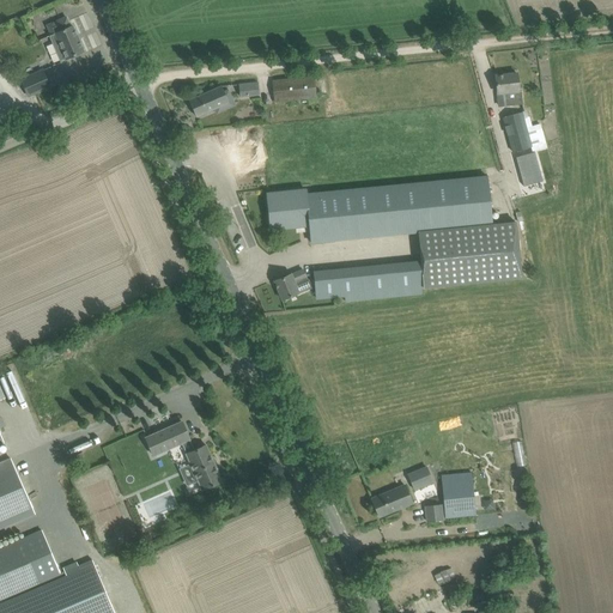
[(66,17),(47,25),(52,36),(49,36),(60,61),(66,59),(70,58),(71,60),(80,55),(79,54),(84,52),(72,26),(71,28),(66,17)]
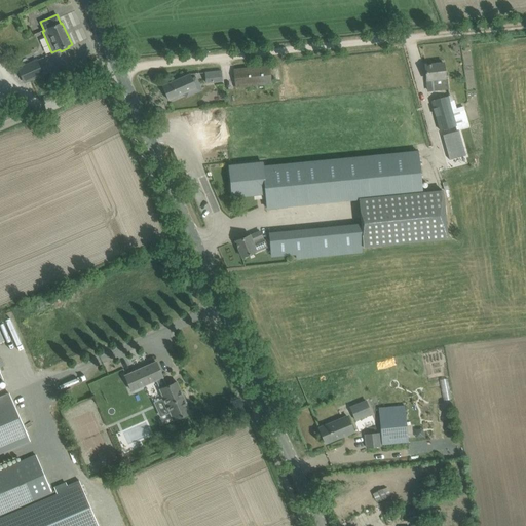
[(36,60),(17,68),(24,82),(42,74),(36,60)]
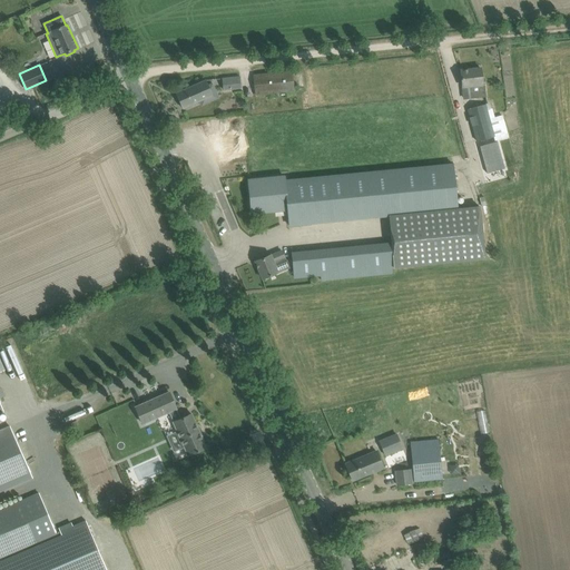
[(482,85),(482,79),(480,68),(461,70),(462,87),(464,99),(485,97),(484,84),(482,85)]
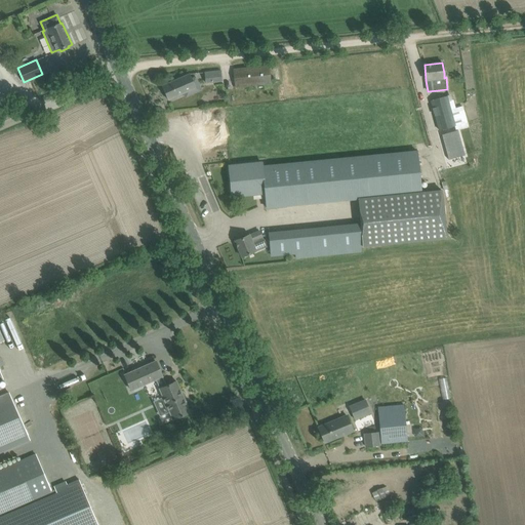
[(271,84),(270,76),(269,66),(233,70),(235,87),(271,84)]
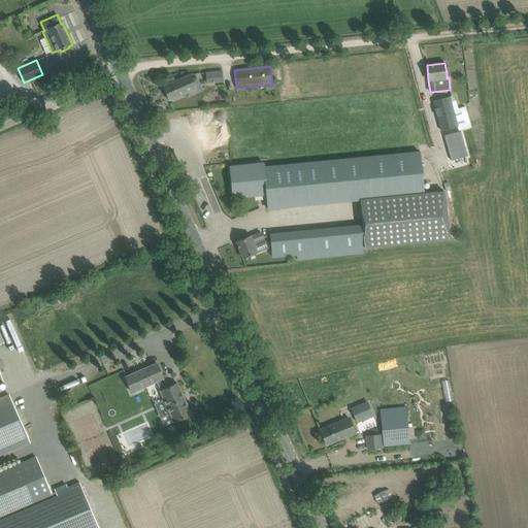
[(206,84),(223,81),(222,71),(205,73),(206,84)]
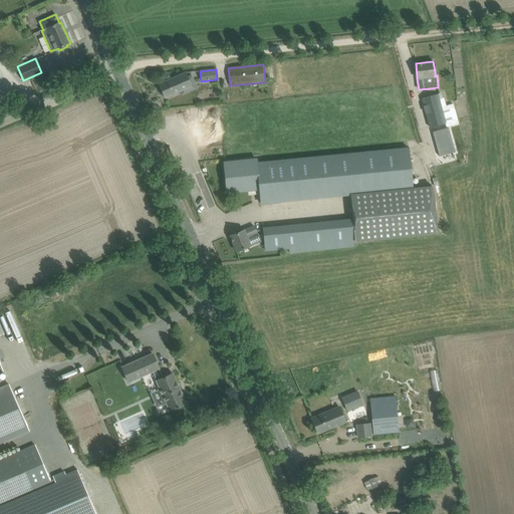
[(192,74),(187,76),(185,72),(159,84),(165,98),(191,86),(196,84),(192,74)]
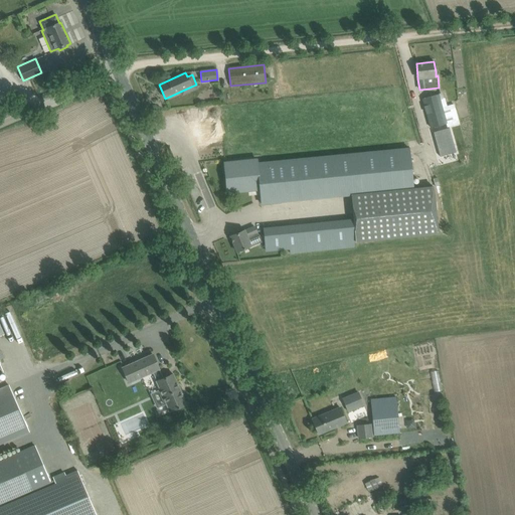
[(460,127),(459,124),(454,105),(446,107),(443,94),(422,99),(431,128),(447,124),(447,126),(452,125),(453,128),(460,127)]
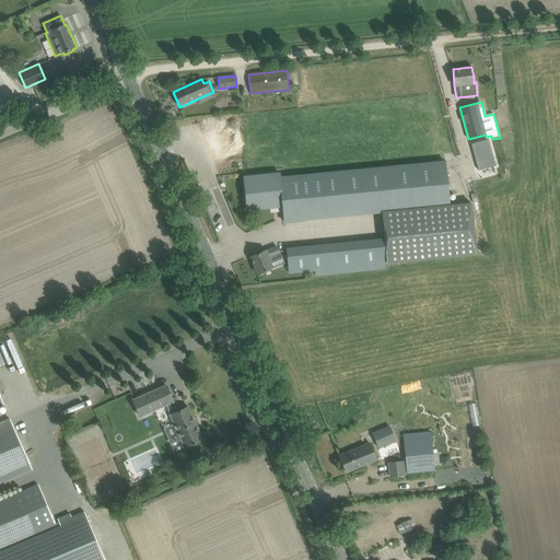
[(470,203),(450,206),(445,162),(280,177),(280,174),(244,177),(247,209),(282,206),(283,221),(382,212),(385,238),(287,248),(289,272),(387,263),(477,255),(470,203)]
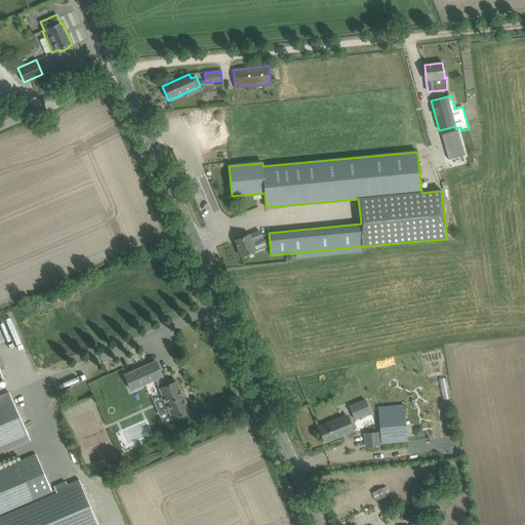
[(241,256),(251,252),(256,251),(253,244),(264,240),(259,231),(249,236),(249,235),(244,237),(235,241),(241,256)]
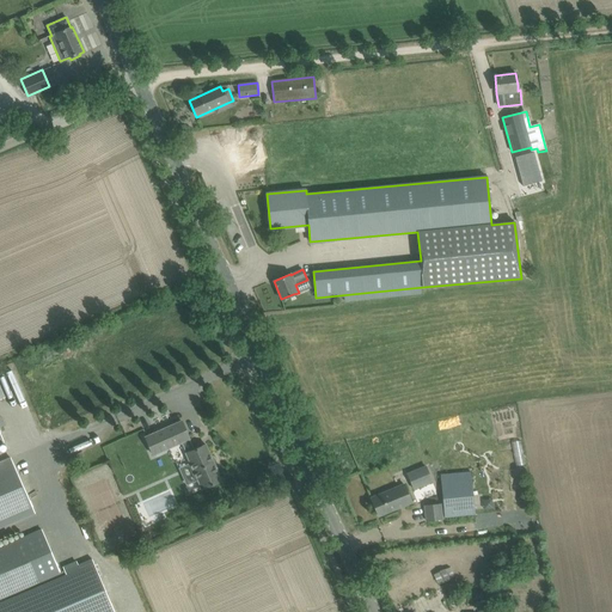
[(202,489),(210,485),(221,481),(206,445),(194,450),(189,439),(182,421),(145,438),(153,456),(182,442),(187,453),(185,453),(202,489)]
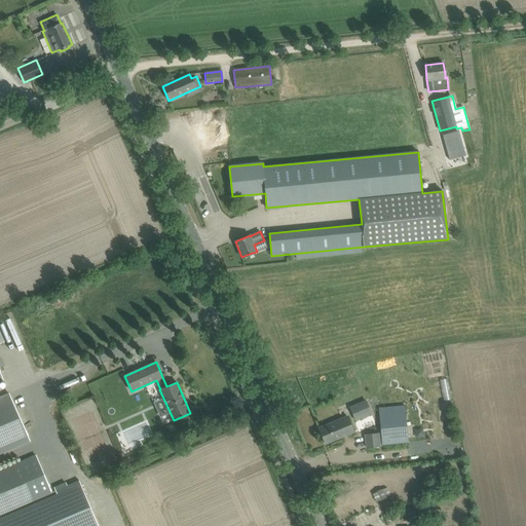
[(0,514),(51,493),(51,492),(35,455),(0,470),(0,453),(29,441),(8,393),(0,397),(0,379),(3,379),(0,372),(0,514)]
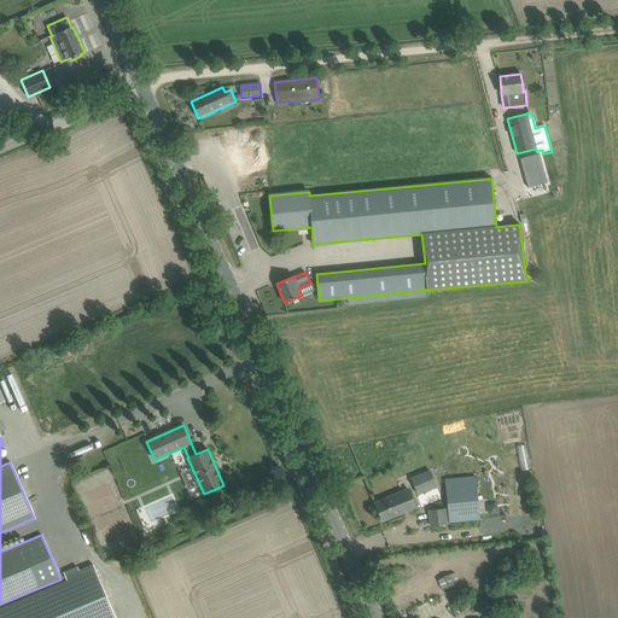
[(433,488),(427,473),(409,481),(415,495),(433,488)]
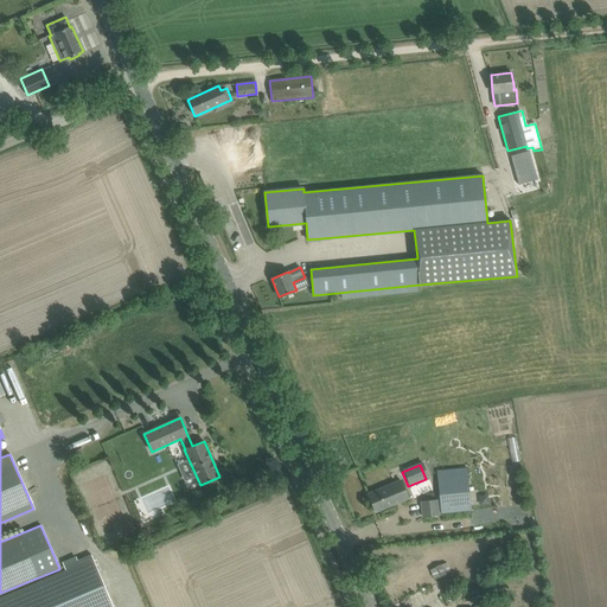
[(466,468),(436,471),(441,513),(471,511),(468,489),(467,489),(466,468)]
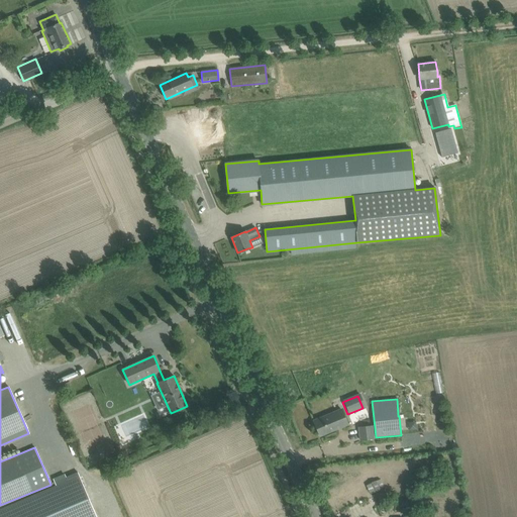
[(319,435),(329,431),(346,424),(340,410),(314,421),(319,435)]
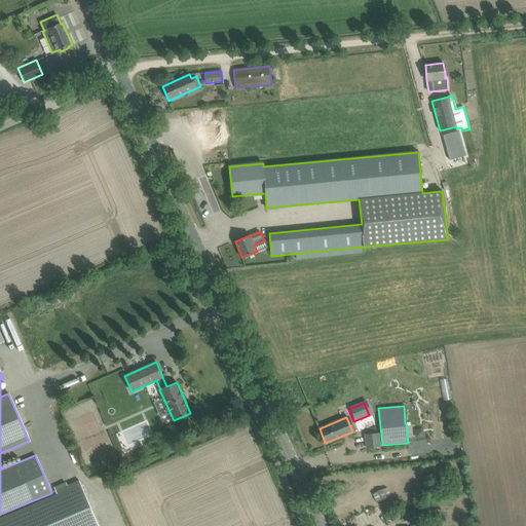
[(379,446),(378,435),(366,436),(367,448),(379,446)]
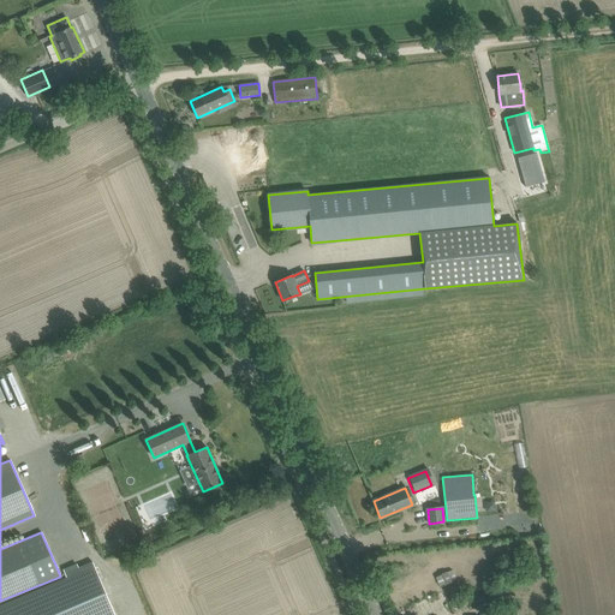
[(0,614),(114,614),(93,562),(78,568),(77,566),(73,568),(73,569),(60,575),(60,577),(0,601),(0,614)]
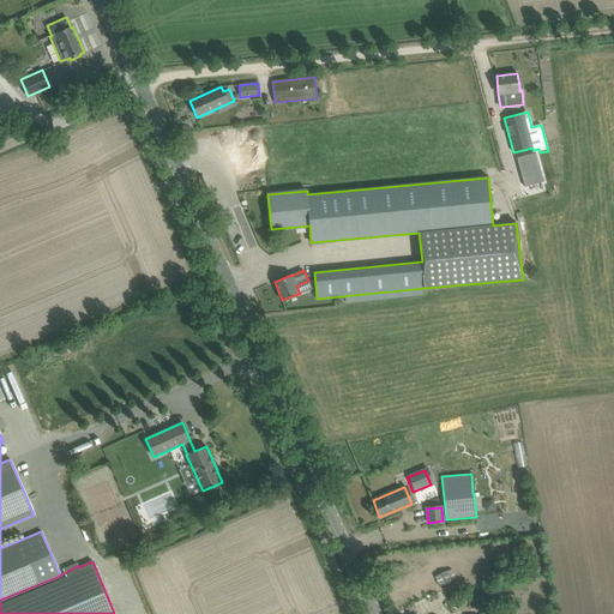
[(451,569),(434,576),(439,587),(456,579),(451,569)]
